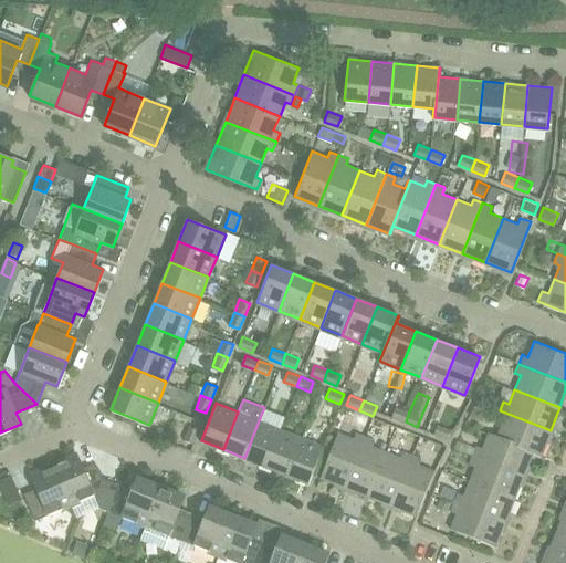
[(391,416),(406,421),(409,412),(396,406),(391,416)]
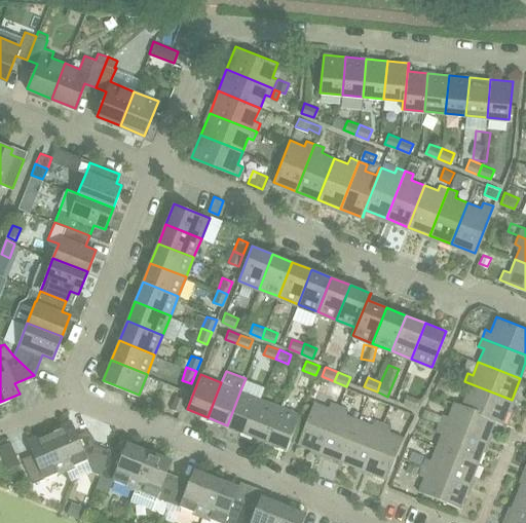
[(454,401),(453,402),(503,421),(512,400),(464,381),(460,389),(466,393),(462,404),(454,401)]
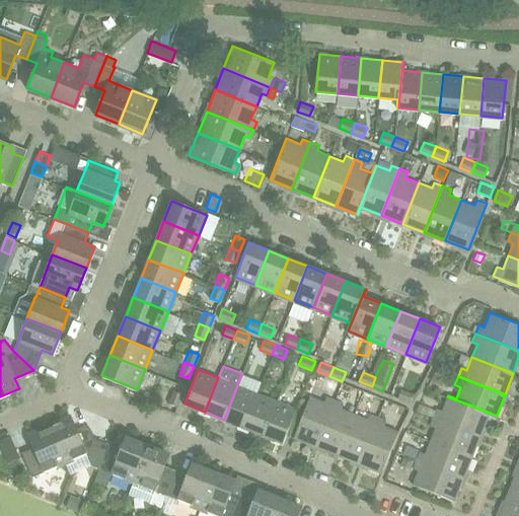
[(224,420),(242,427),(256,392),(237,385),(224,420)]
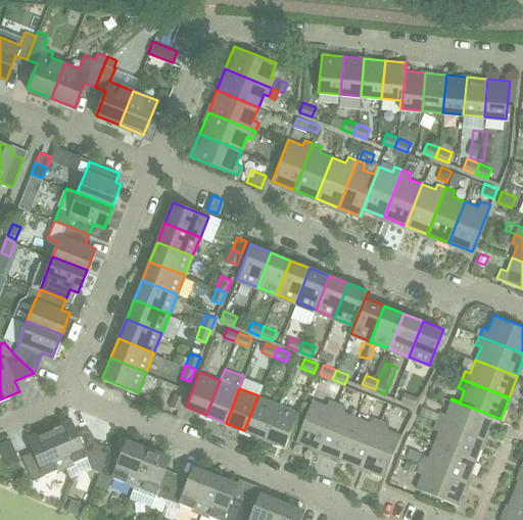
[(413,406),(414,405),(417,395),(403,390),(400,400),(413,406)]
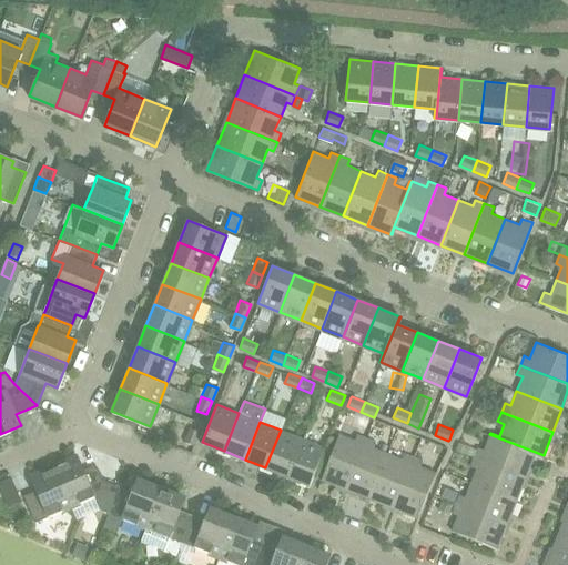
[(184,441),(194,444),(200,431),(189,426),(184,441)]
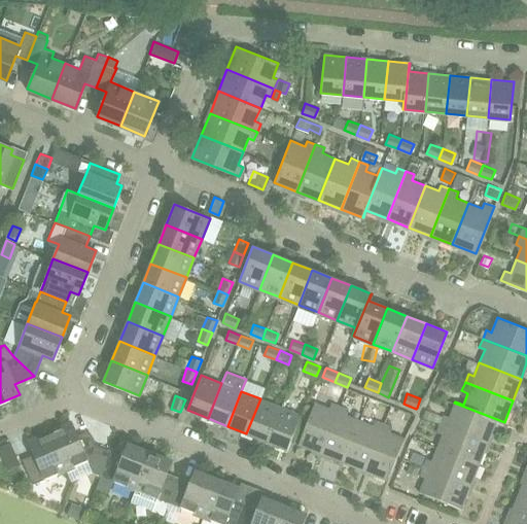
[(246,433),(266,442),(280,407),(260,398),(246,433)]
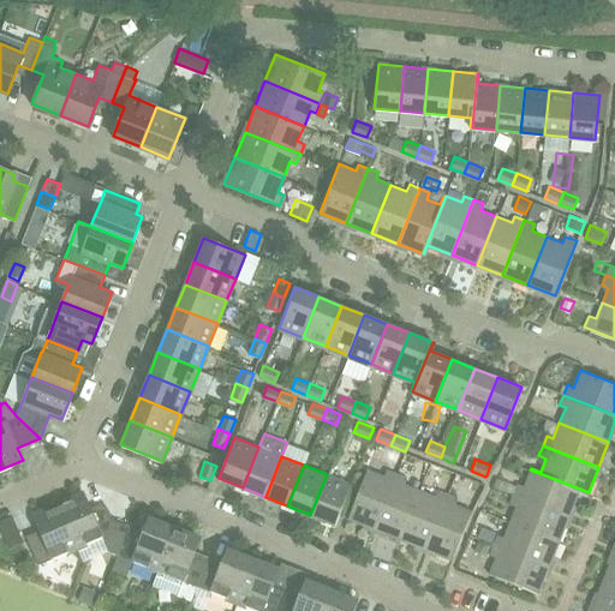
[(347,516),(375,527),(396,473),(387,468),(384,475),(366,468),(347,516)]
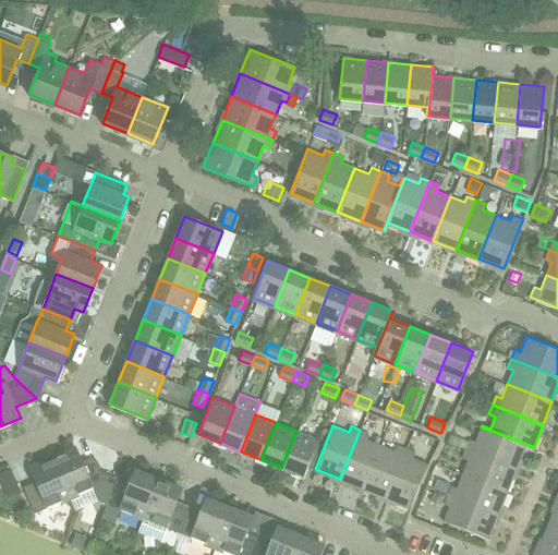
[(470,438),(465,447),(516,467),(524,445),(533,449),(534,447),(481,426),(475,441),(470,438)]
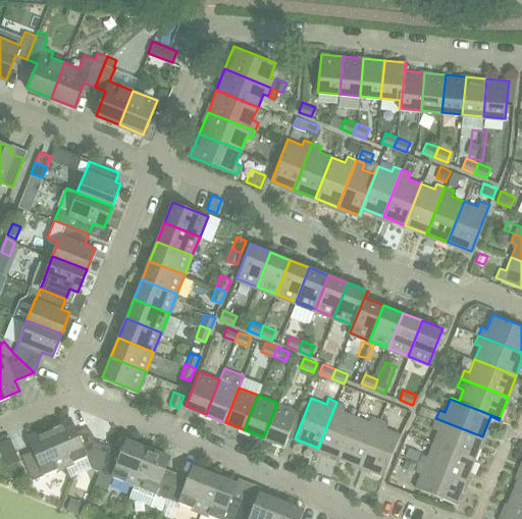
[(318,448),(340,457),(356,415),(342,410),(345,405),(336,402),(318,448)]
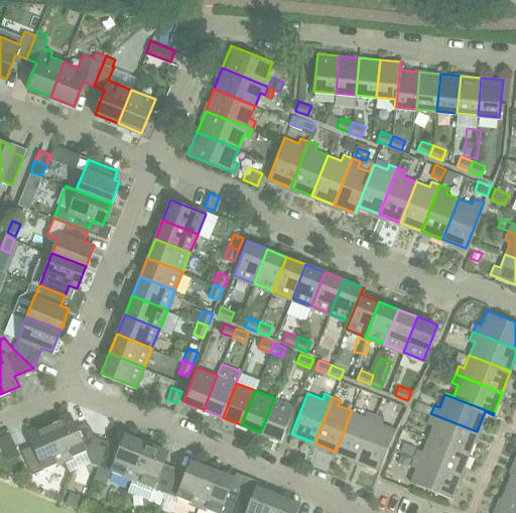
[(280,440),(294,406),(274,398),(260,432),(280,440)]
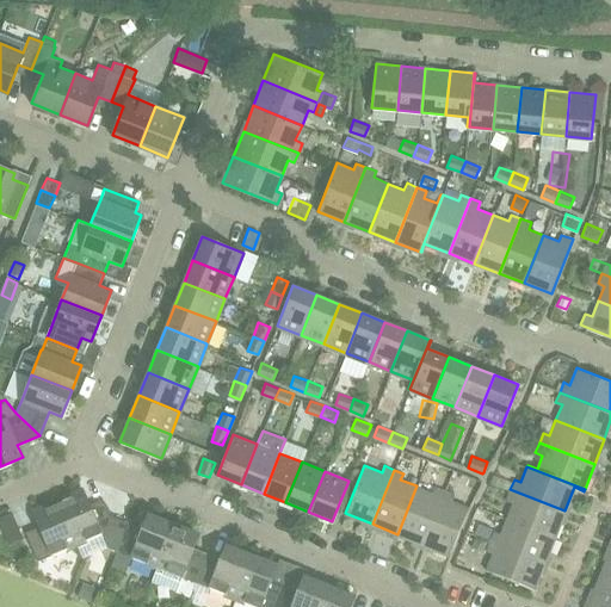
[(397,534),(423,544),(444,489),(434,485),(432,493),(417,485),(397,534)]
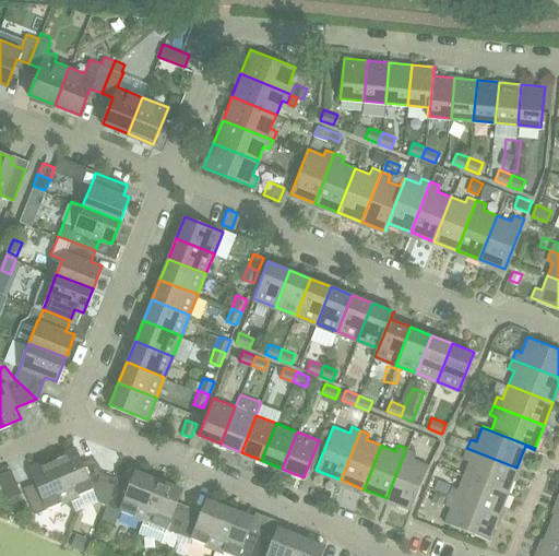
[(94,456),(81,461),(75,447),(62,452),(63,456),(55,460),(70,497),(93,487),(98,500),(107,504),(118,477),(100,470),(94,456)]
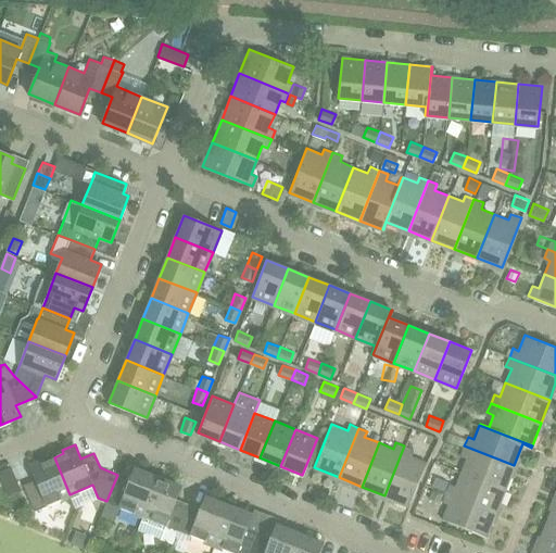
[(408,505),(426,462),(411,455),(413,449),(404,445),(384,495),(408,505)]
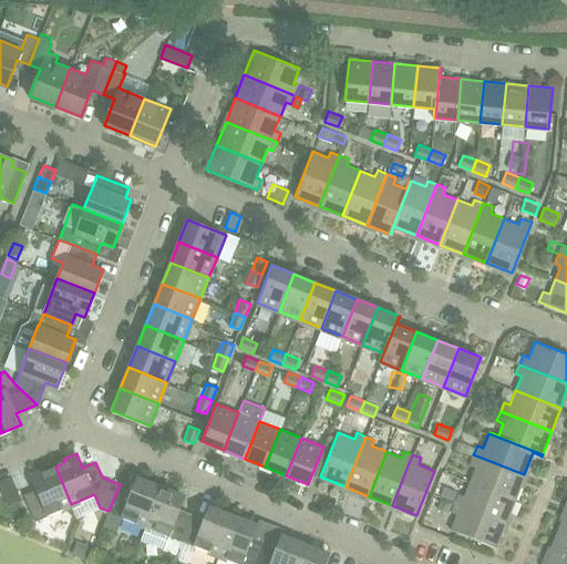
[(475,467),(470,480),(515,498),(524,474),(473,454),(470,464),(475,467)]
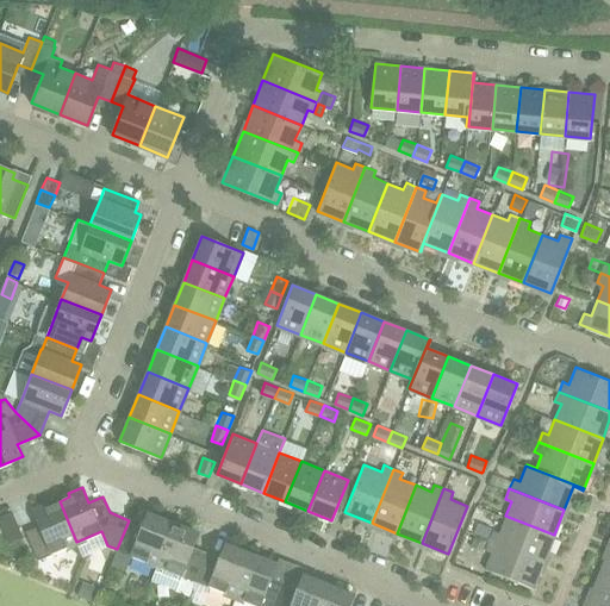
[(38,558),(51,553),(53,554),(76,542),(60,501),(49,506),(48,503),(32,508),(39,524),(25,530),(38,558)]
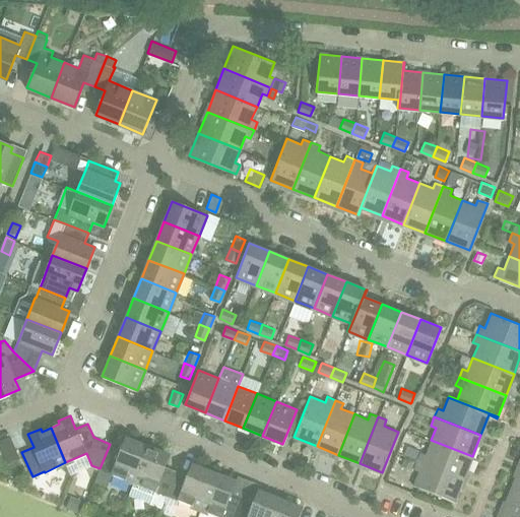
[(0,439),(0,444),(2,449),(14,444),(10,435),(0,439)]
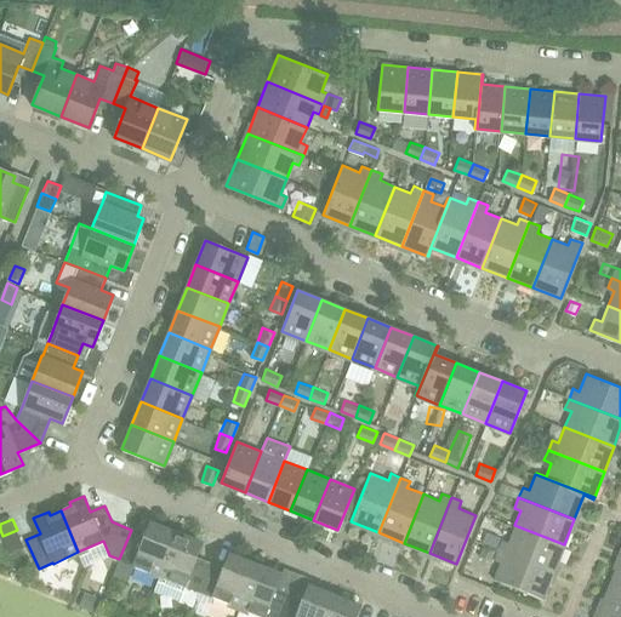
[(134,565),(159,575),(176,532),(151,523),(144,535),(131,530),(119,559),(134,564),(134,565)]
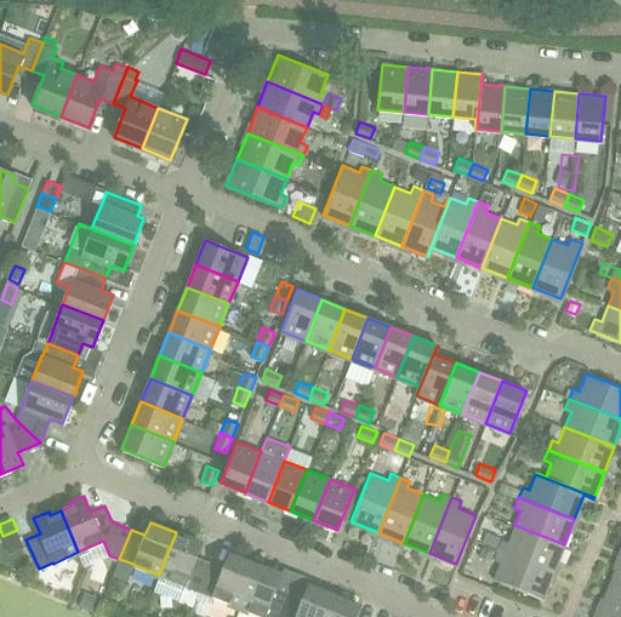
[(502,538),(497,549),(553,571),(564,544),(514,525),(508,541),(502,538)]
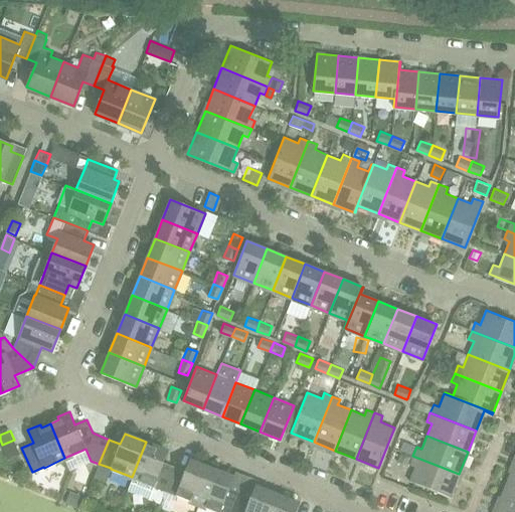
[(153,486),(164,490),(165,490),(174,466),(163,461),(167,451),(146,442),(132,477),(127,490),(148,498),(153,486)]
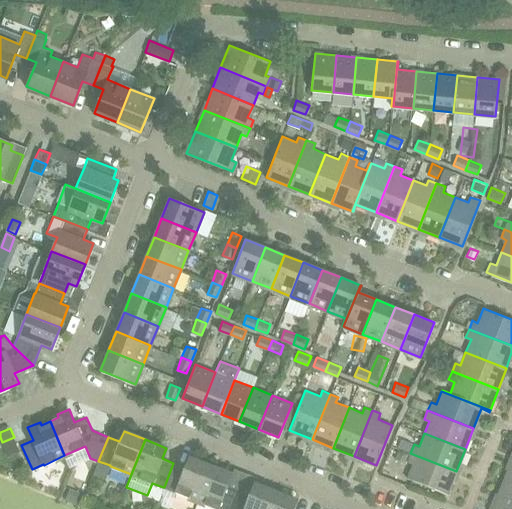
[(394,457),(404,461),(407,453),(397,449),(394,457)]
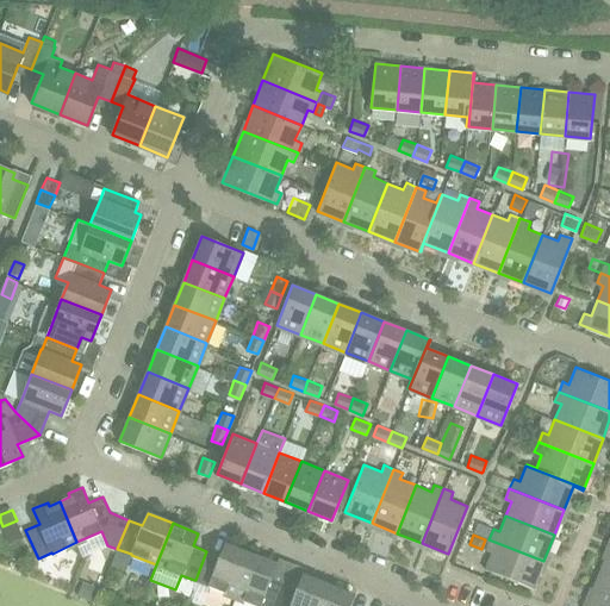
[(534,587),(543,561),(489,539),(485,549),(492,551),(485,568),(534,587)]
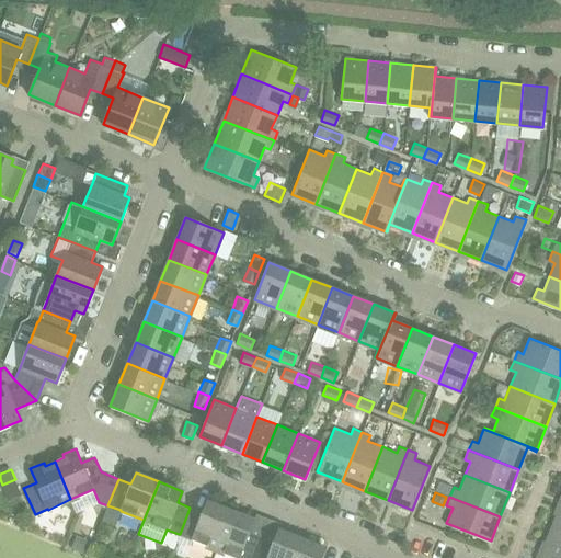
[(180,534),(215,548),(230,510),(207,501),(203,512),(190,508),(180,534)]
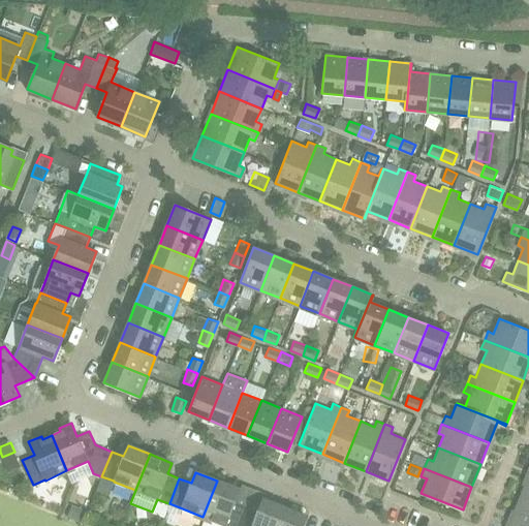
[(528,474),(519,496),(528,500),(528,474)]
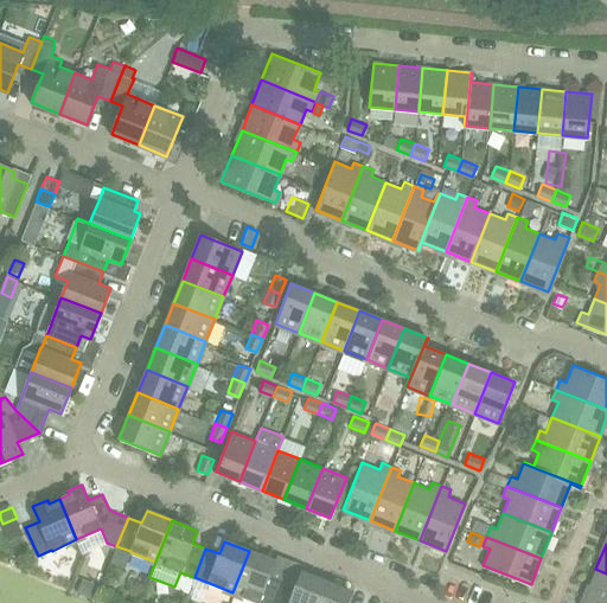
[(232,592),(259,602),(260,602),(273,602),(282,579),(269,573),(274,562),(249,551),(232,592)]
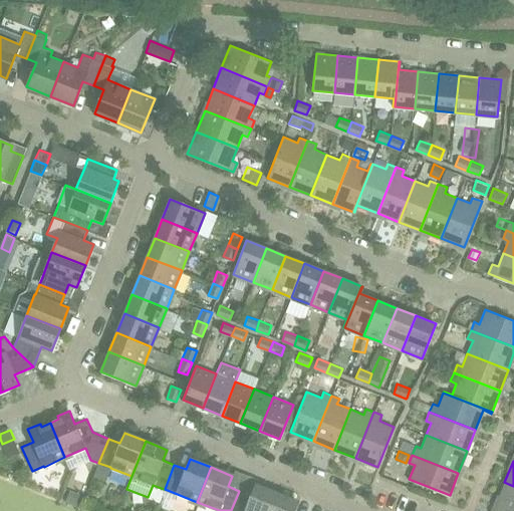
[(513,486),(504,482),(496,503),(513,510),(513,486)]
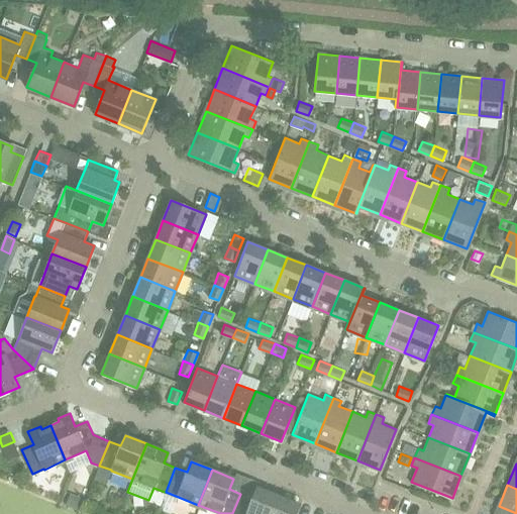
[(271,513),(278,496),(256,488),(252,498),(240,494),(232,513),(271,513)]
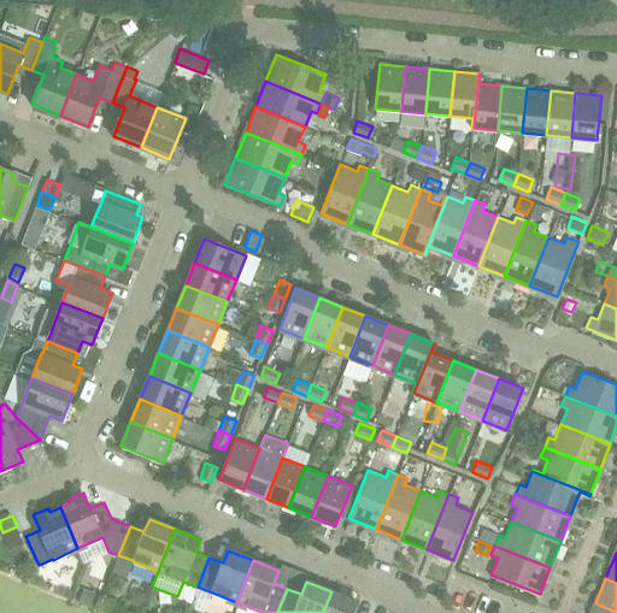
[(352,612),(358,602),(331,591),(323,612),(352,612)]
